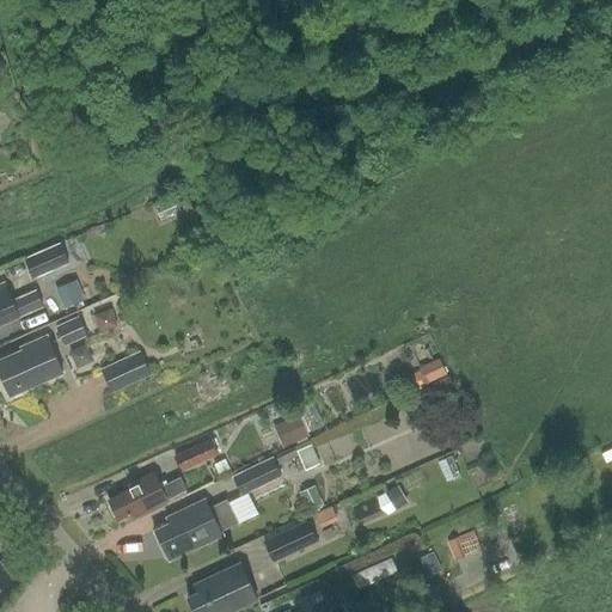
[(24,263),(32,283),(68,268),(60,249),(24,263)]
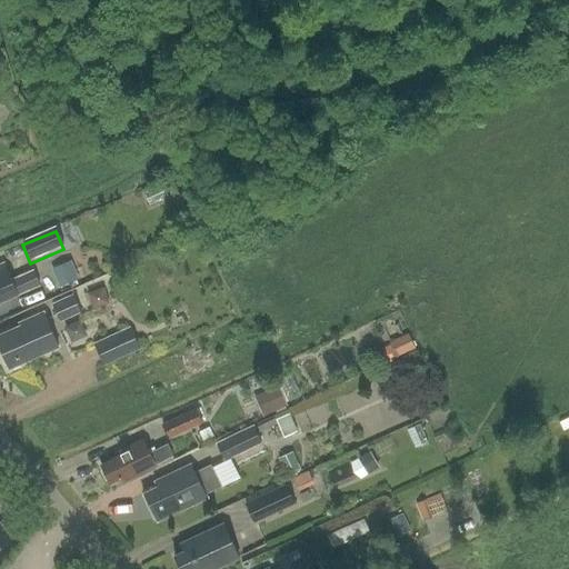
[(80,283),(71,262),(53,270),(61,291),(80,283)]
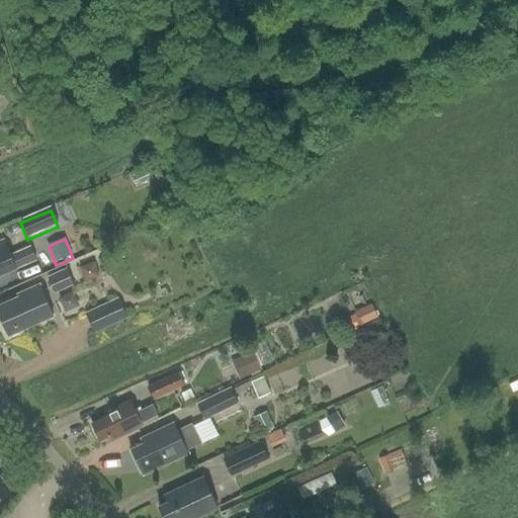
[(0,276),(36,260),(31,248),(10,258),(3,243),(0,244),(0,276)]
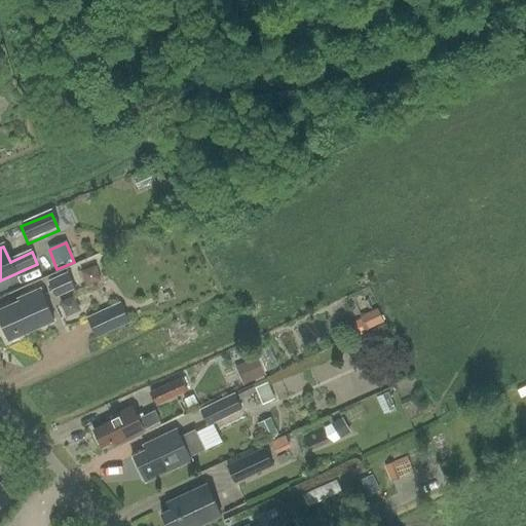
[(83,282),(99,279),(96,259),(80,262),(83,282)]
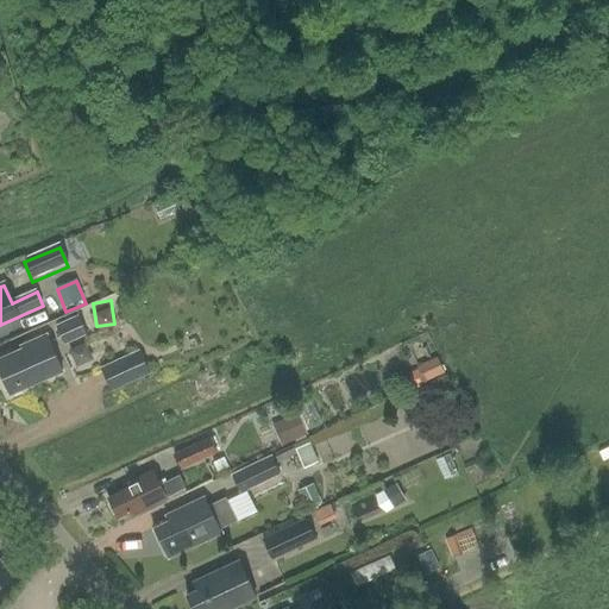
[(64,347),(87,337),(77,316),(55,328),(64,347)]
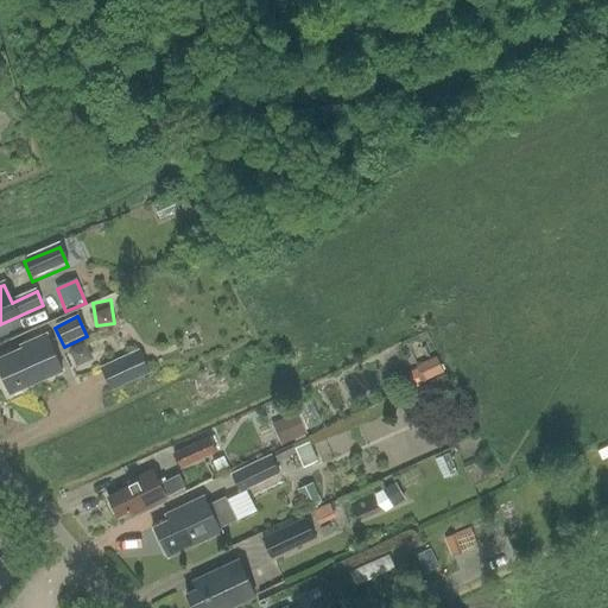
[(45,336),(21,347),(23,350),(0,360),(0,372),(10,396),(62,373),(45,336)]
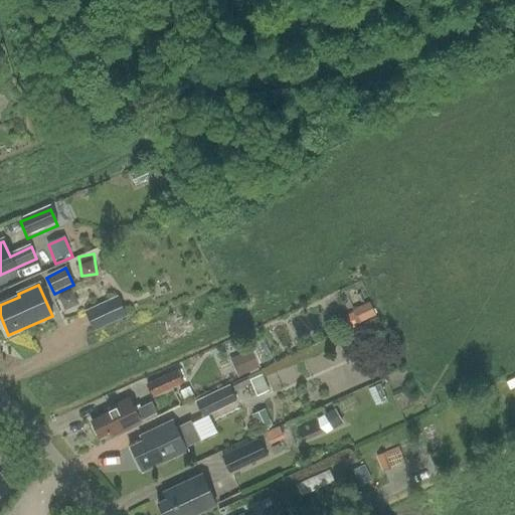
[(63,307),(78,304),(76,291),(60,294),(63,307)]
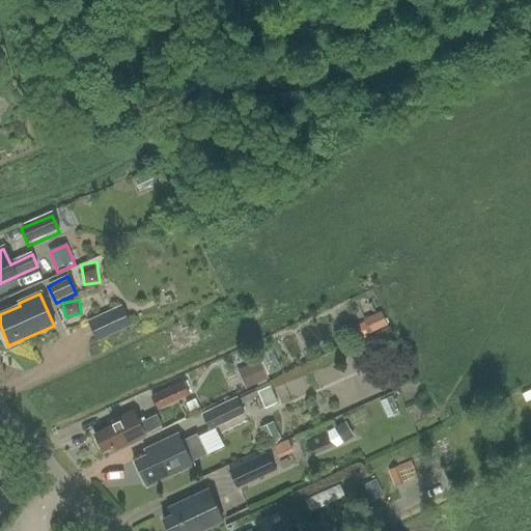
[(121,307),(87,323),(96,342),(116,333),(119,340),(133,334),(121,307)]
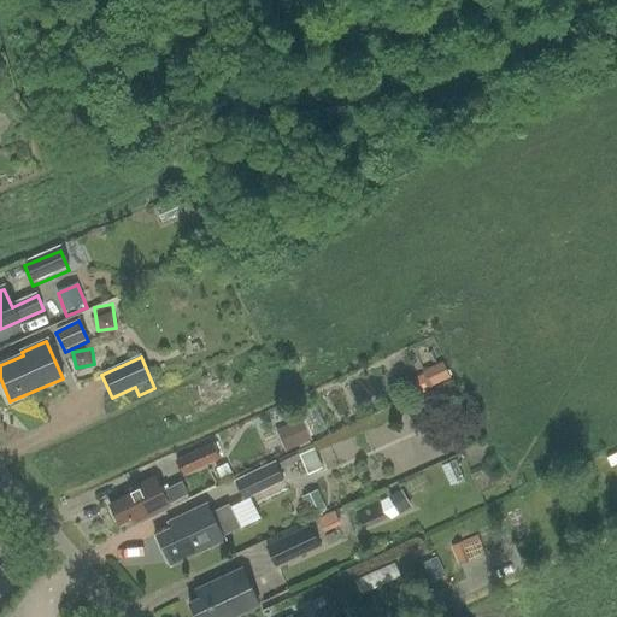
[(304,419),(276,430),(286,451),(299,445),(300,447),(311,442),(310,440),(312,439),(304,419)]
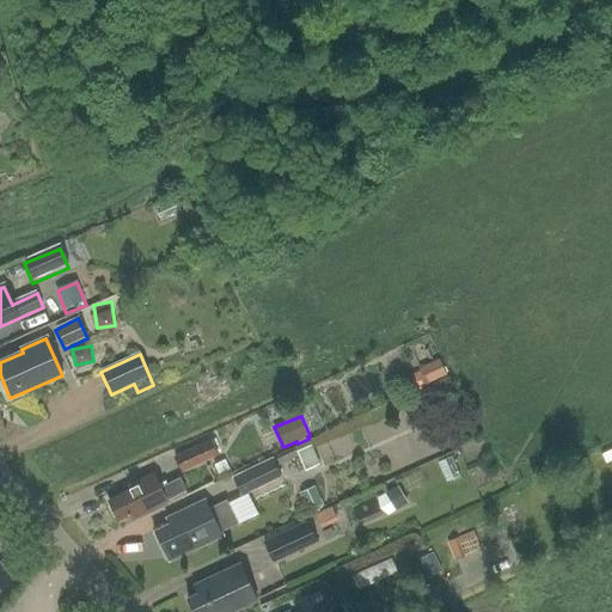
[(176,460),(182,473),(218,458),(212,444),(176,460)]
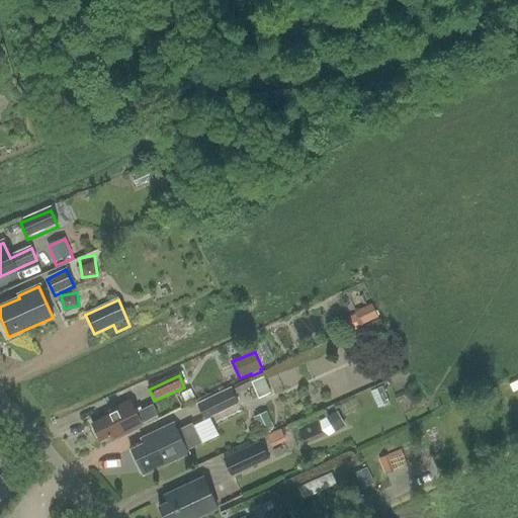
[(241,404),(237,395),(234,387),(199,404),(206,420),(241,404)]
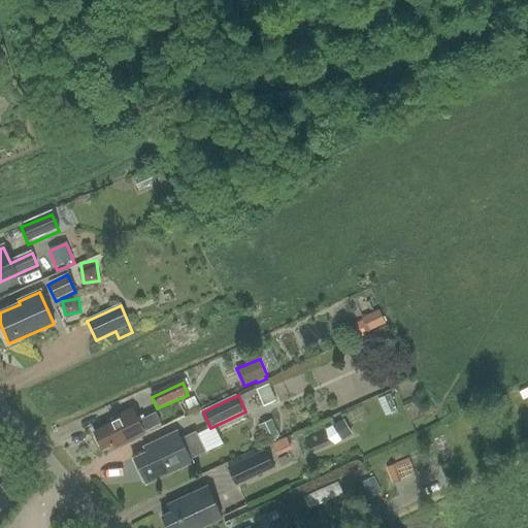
[(103,451),(116,444),(118,449),(145,434),(144,432),(160,425),(156,416),(140,423),(134,409),(111,421),(112,424),(94,433),(103,451)]
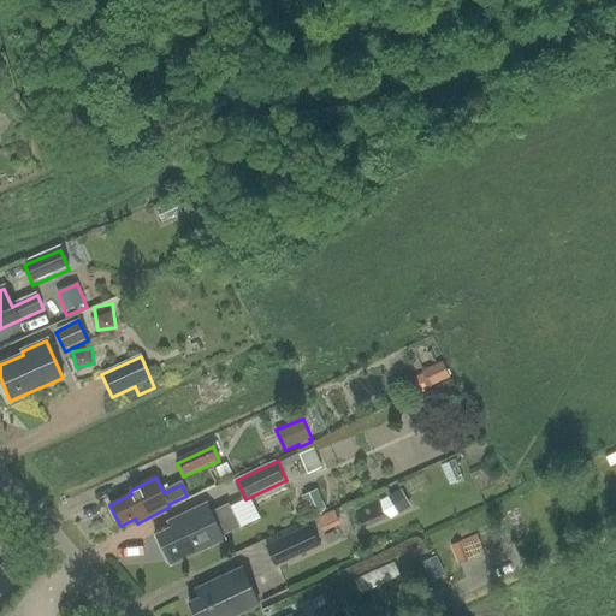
[(391,519),(396,515),(412,505),(401,489),(386,498),(381,502),(391,519)]
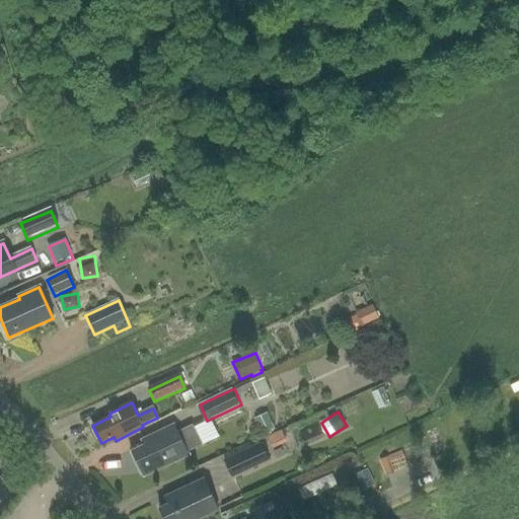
[(274,429),(267,413),(253,419),(262,435),(274,429)]
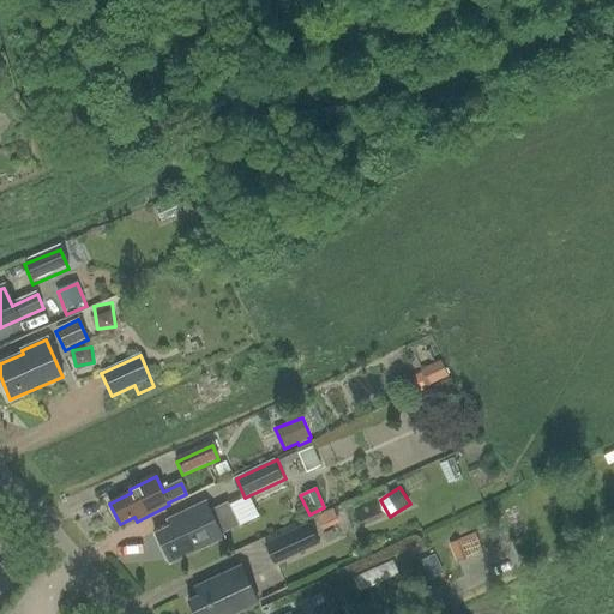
[(168,522),(170,528),(156,535),(170,565),(224,539),(223,535),(254,521),(242,497),(211,512),(206,504),(168,522)]
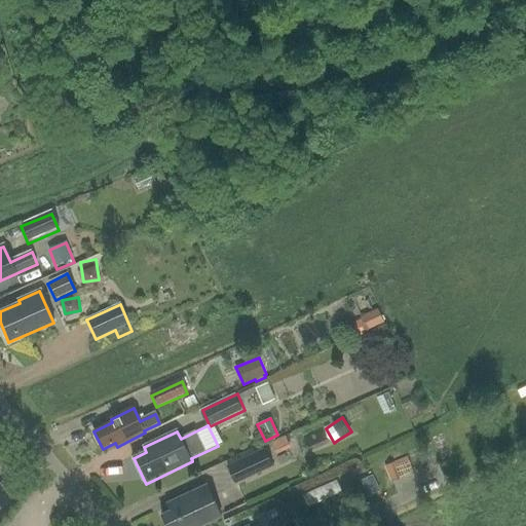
[(291,448),(285,436),(271,443),(276,454),(291,448)]
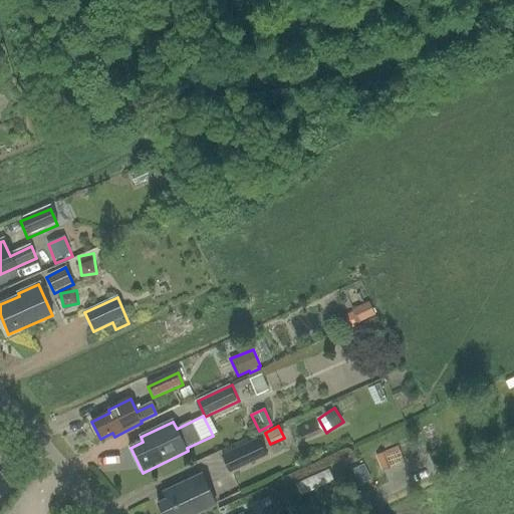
[(223,456),(230,472),(264,456),(257,441),(223,456)]
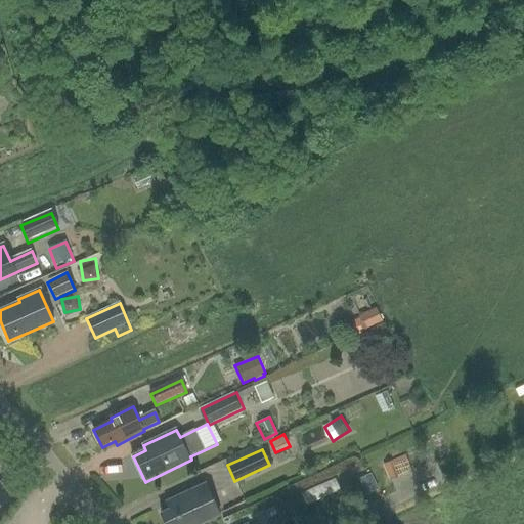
[(398,474),(403,493),(430,487),(426,469),(398,474)]
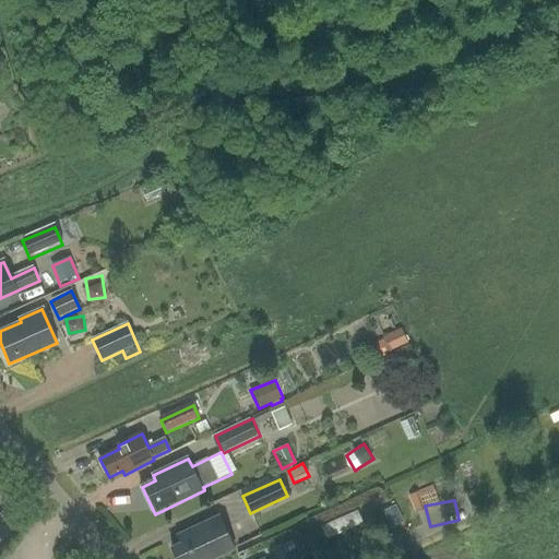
[(358,510),(323,525),(329,538),(364,522),(358,510)]
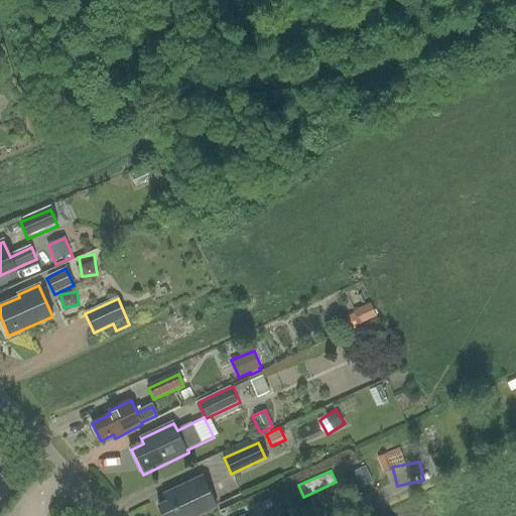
[(0,515),(0,496),(9,489),(0,477),(0,515)]
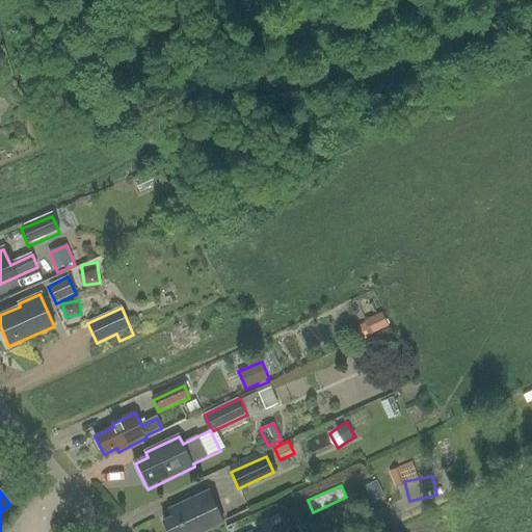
[(176,514),(162,521),(166,531),(203,531),(222,523),(208,491),(173,507),(176,514)]
